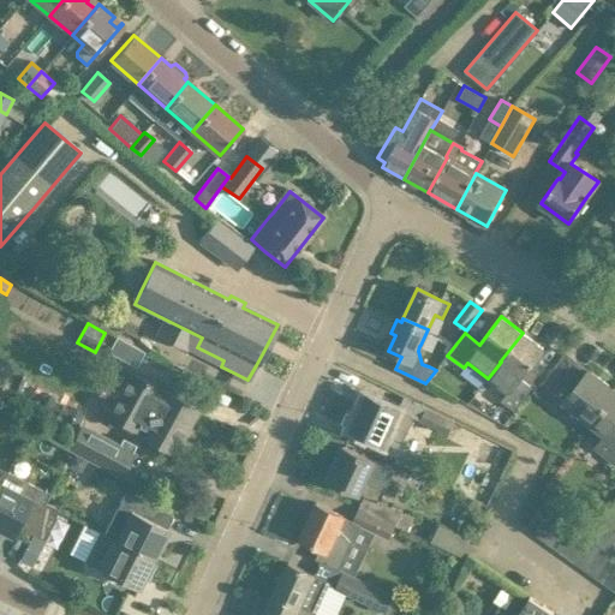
[(501,362),(488,378),(507,394),(502,400),(515,411),(521,402),(523,402),(533,388),(520,378),(543,348),(523,333),(500,362),(501,362)]
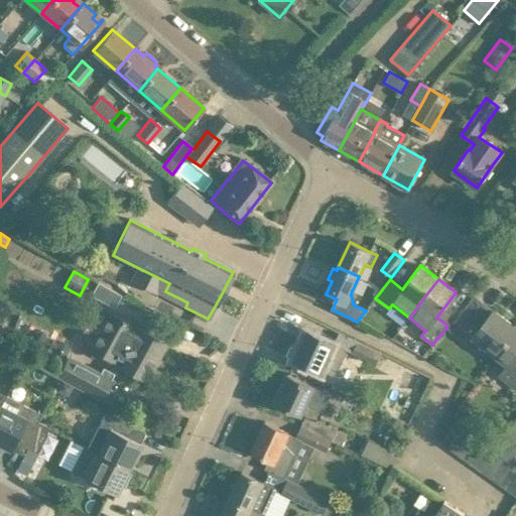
[(119,293),(98,281),(91,294),(112,306),(119,293)]
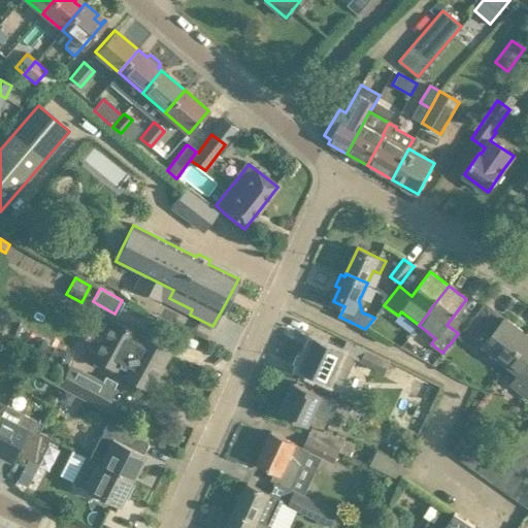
[(466,328),(460,337),(468,344),(473,337),(508,364),(527,338),(527,334),(505,318),(500,324),(490,316),(475,335),(466,328)]
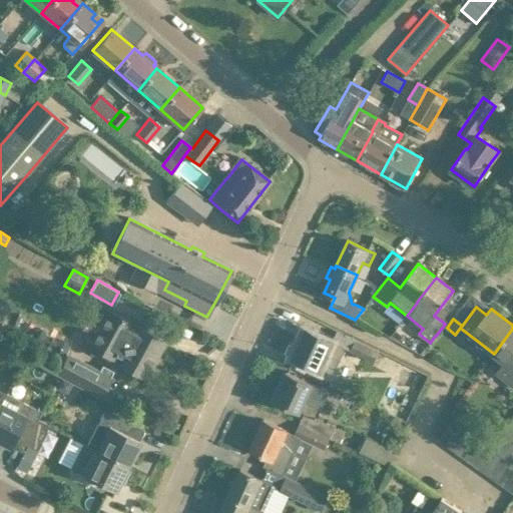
[(162,342),(128,324),(107,312),(88,347),(100,354),(99,355),(143,379),(162,342)]
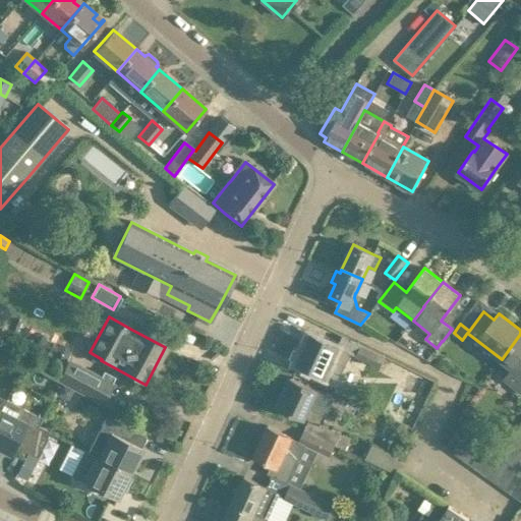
[(310,334),(297,363),(323,375),(332,358),(346,364),(346,365),(351,354),(337,347),(337,346),(310,334)]
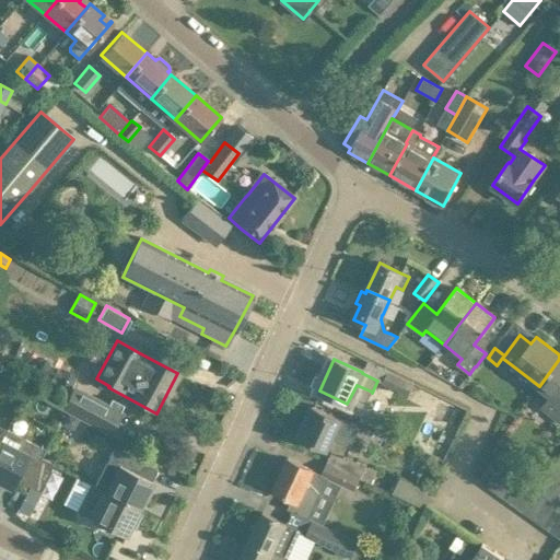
[(559,359),(539,386),(552,397),(544,407),(559,419),(559,359)]
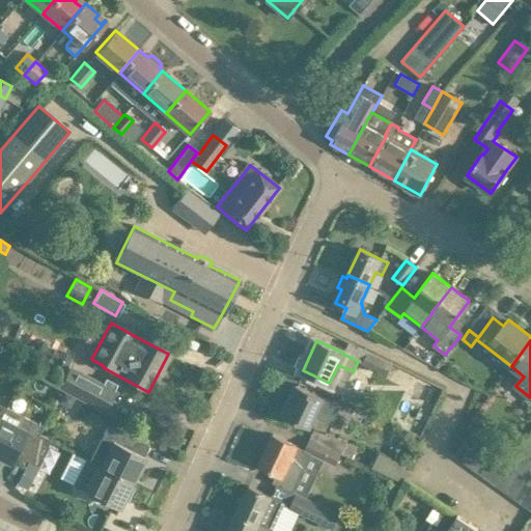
[(393,364),(369,353),(364,364),(388,375),(393,364)]
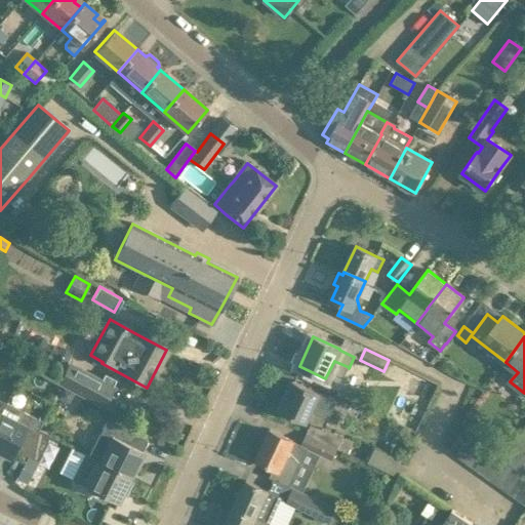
[(114,386),(72,363),(61,385),(63,386),(75,393),(102,408),(114,386)]
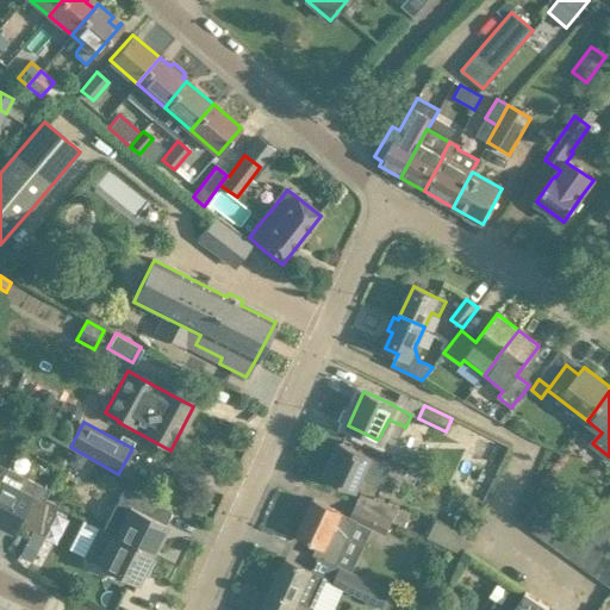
[(340,443),(324,475),(348,486),(355,490),(356,489),(361,491),(355,504),(391,522),(398,508),(375,497),(380,486),(391,466),(371,458),(363,454),(340,443)]
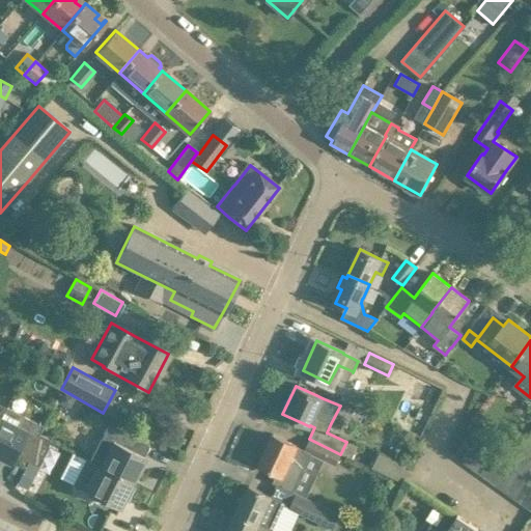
[(29,453),(37,436),(42,428),(29,422),(30,422),(4,409),(0,416),(0,457),(8,463),(17,447),(29,453)]
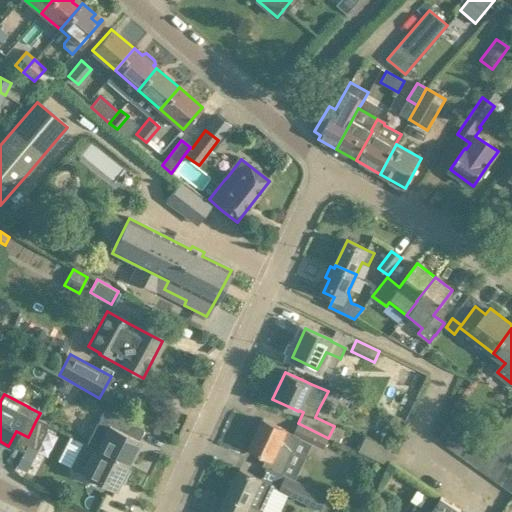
[(98,421),(85,446),(125,466),(137,442),(123,435),(129,423),(129,422),(104,409),(98,421)]
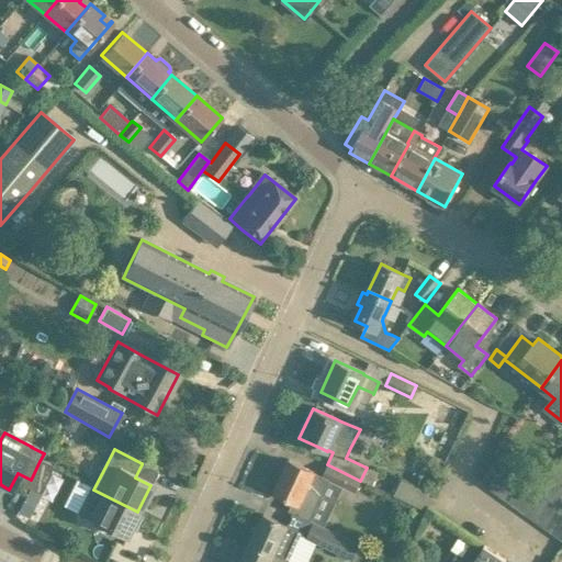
[(40,461),(31,480),(26,487),(38,494),(52,468),(40,461)]
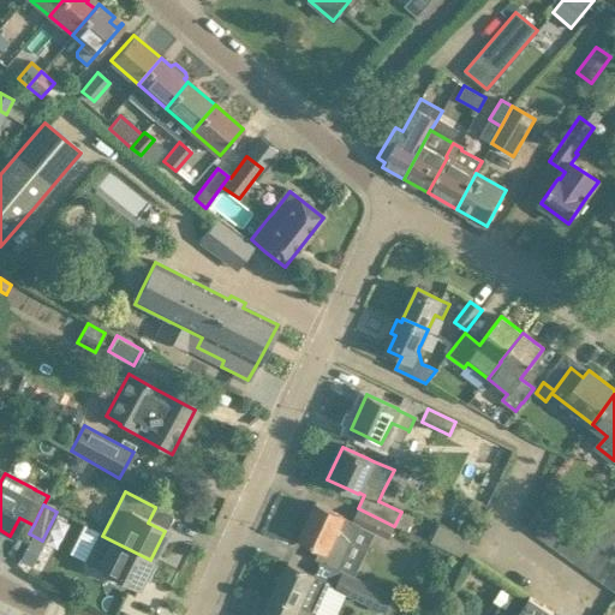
[(388,538),(394,526),(358,508),(352,521),(344,518),(316,505),(300,538),(321,548),(316,560),(320,561),(338,569),(359,524),(388,538)]
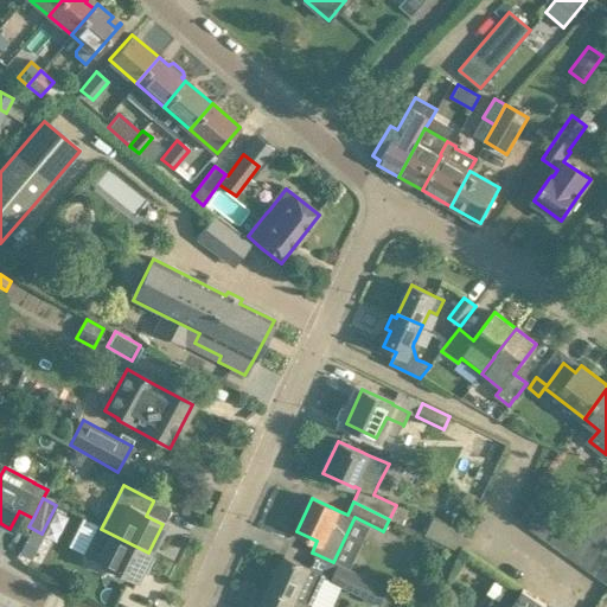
[(530,529),(547,505),(535,498),(518,521),(530,529)]
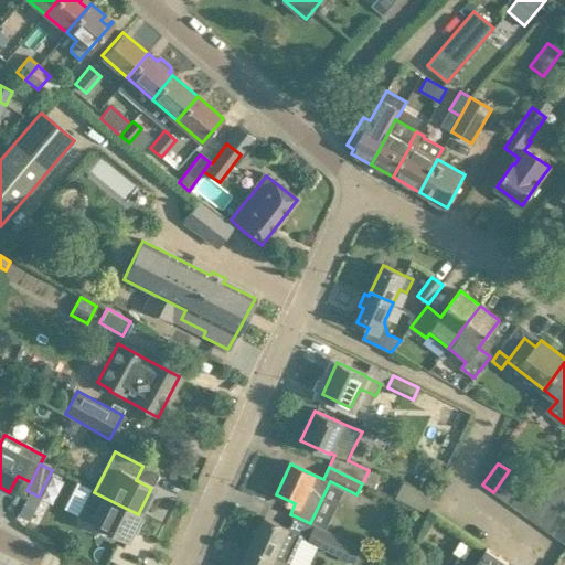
[(564,469),(561,467),(541,493),(551,500),(557,505),(564,493),(564,484),(564,483),(564,469)]
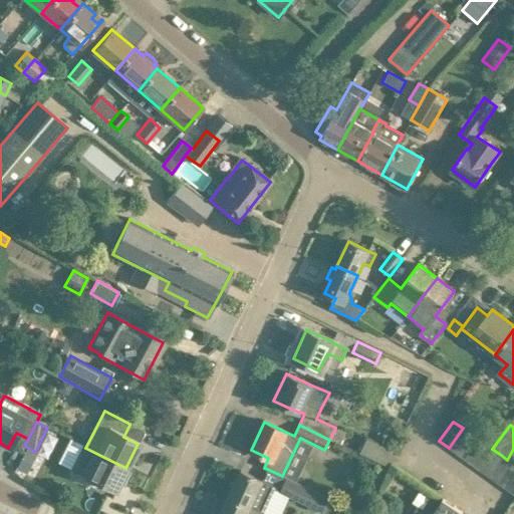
[(458,455),(472,435),(463,428),(449,448),(458,455)]
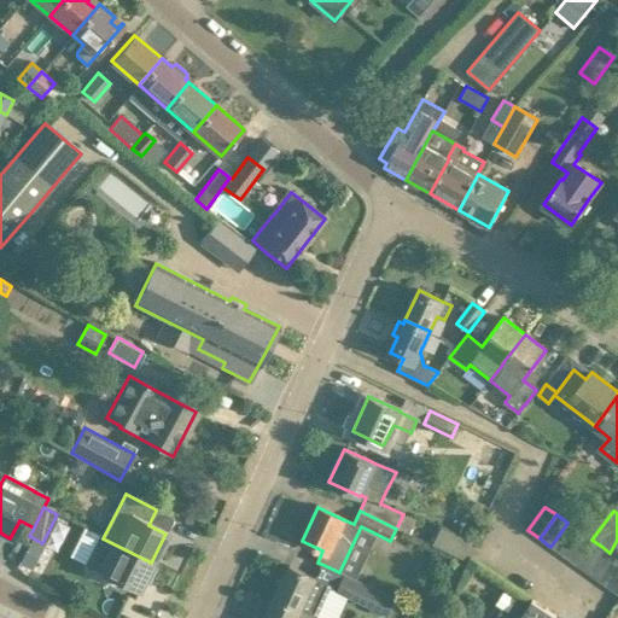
[(563,555),(579,531),(567,523),(551,547),(563,555)]
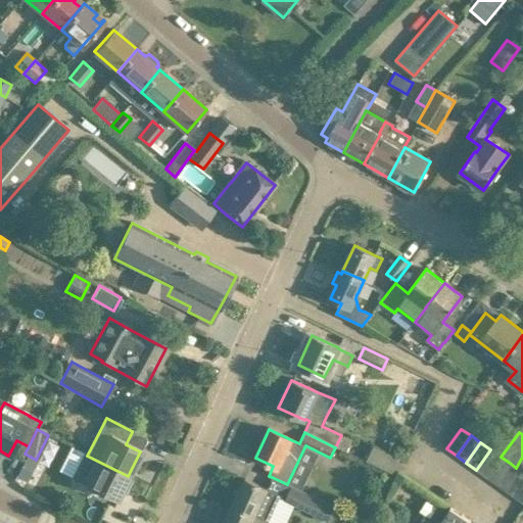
[(396,471),(401,455),(374,444),(368,461),(396,471)]
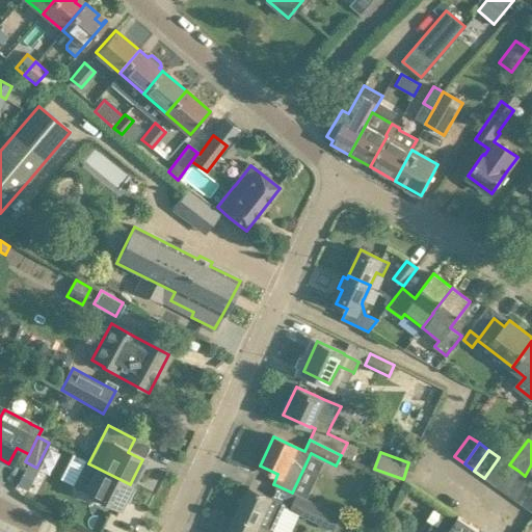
[(494,484),(509,464),(499,457),(484,478),(494,484)]
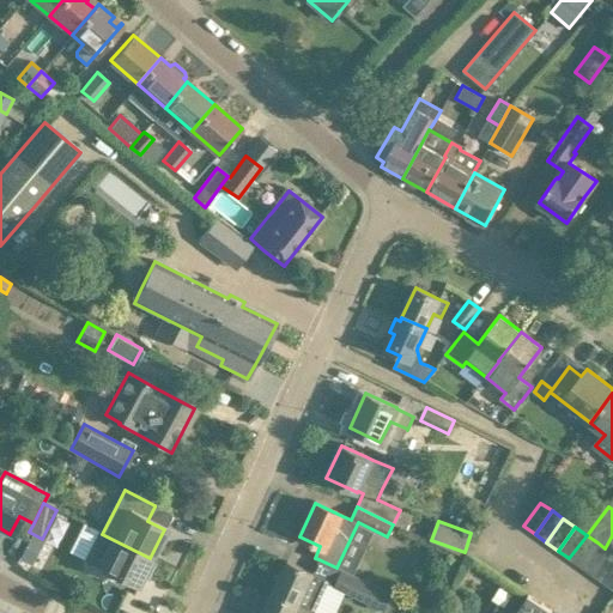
[(98,532),(84,560),(135,587),(150,558),(102,534),(98,532)]
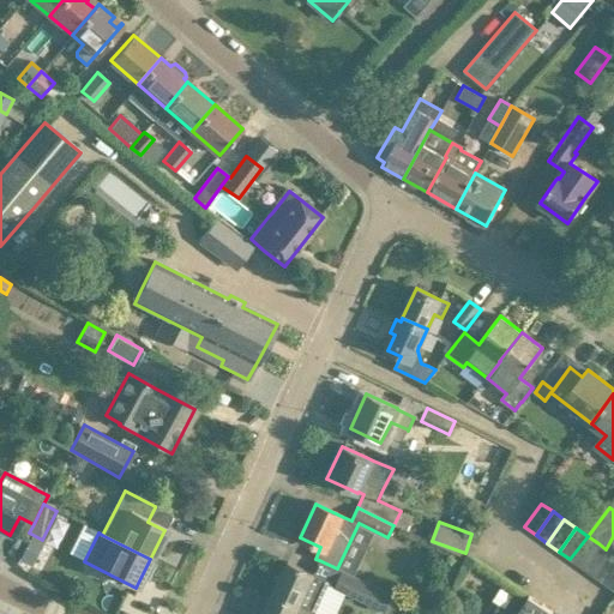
[(581,567),(599,543),(588,536),(570,559),(581,567)]
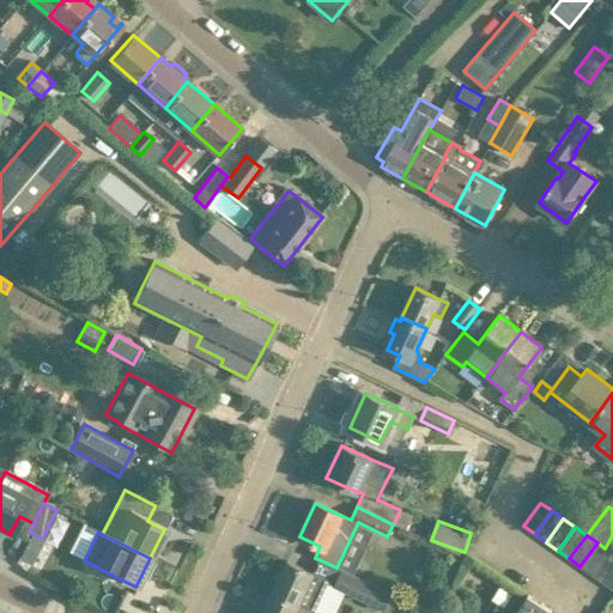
[(592,575),(608,551),(605,548),(598,542),(580,566),(592,575)]
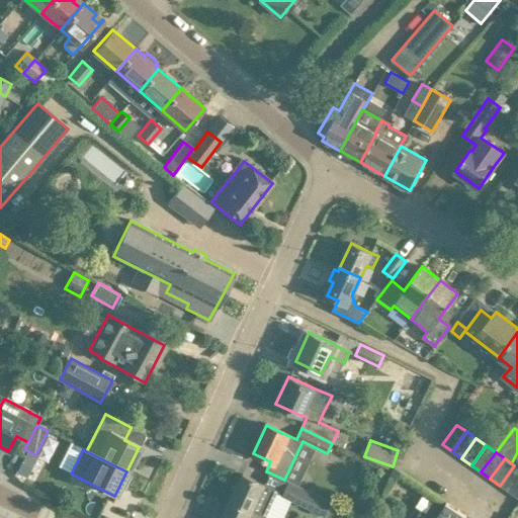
[(509,493),(517,480),(517,467),(514,465),(500,486),(509,493)]
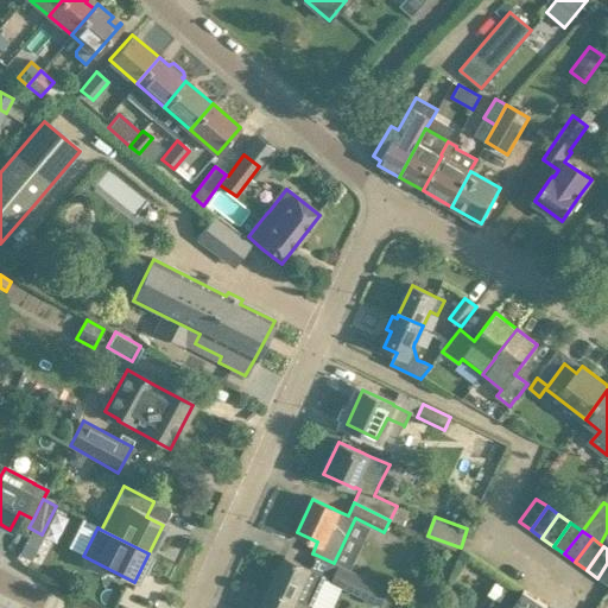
[(316,555),(309,568),(327,576),(324,580),(365,597),(365,600),(374,605),(378,603),(380,605),(387,589),(349,570),(334,563),(316,555)]
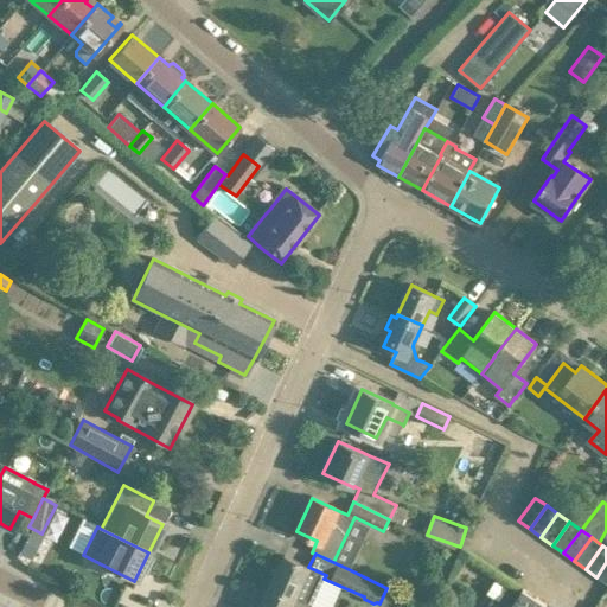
[(295,599),(311,606),(324,579),(326,575),(308,567),(285,556),(278,570),(275,569),(272,570),(269,577),(270,581),(273,582),(270,587),(295,599)]
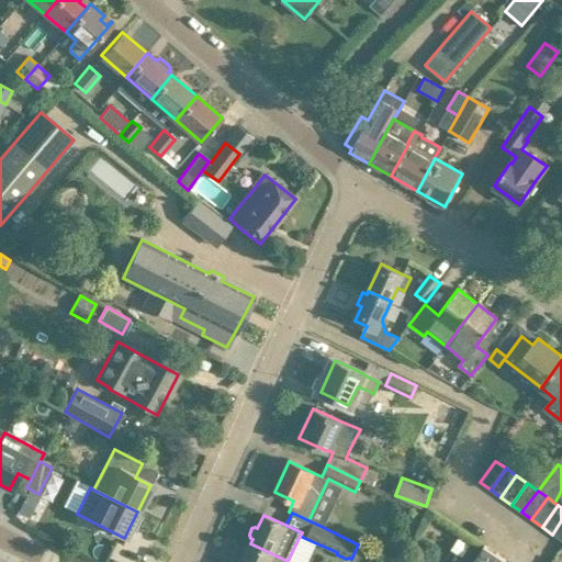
[(561,520),(552,535),(561,541),(561,520)]
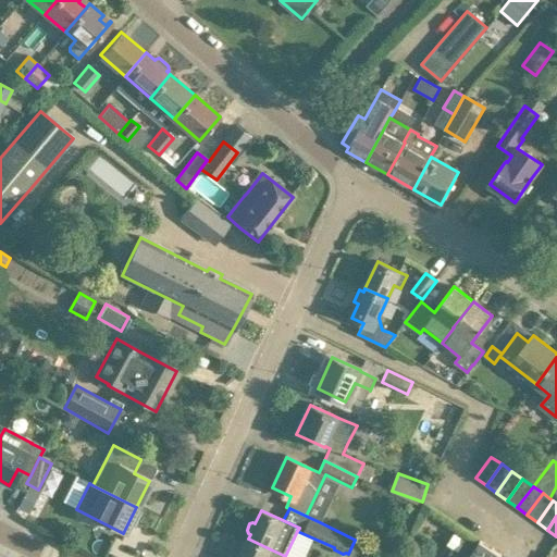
[(284,556),(285,556),(271,549),(248,539),(246,543),(243,541),(237,553),(240,554),(238,556),(284,556)]
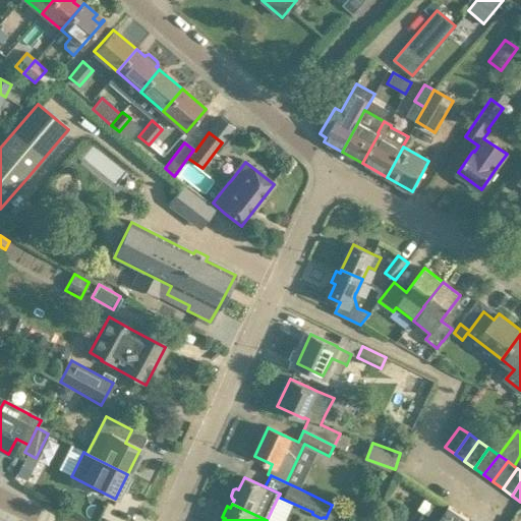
[(439,520),(428,520),(422,516),(418,520),(468,520),(470,519),(450,506),(439,520)]
